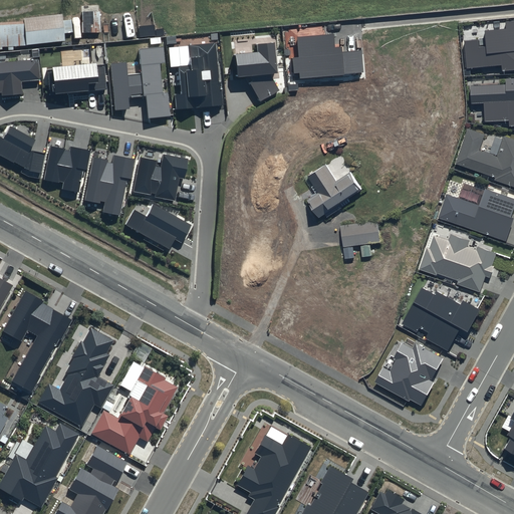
[(0,21),(0,47),(66,40),(63,14),(0,21)]
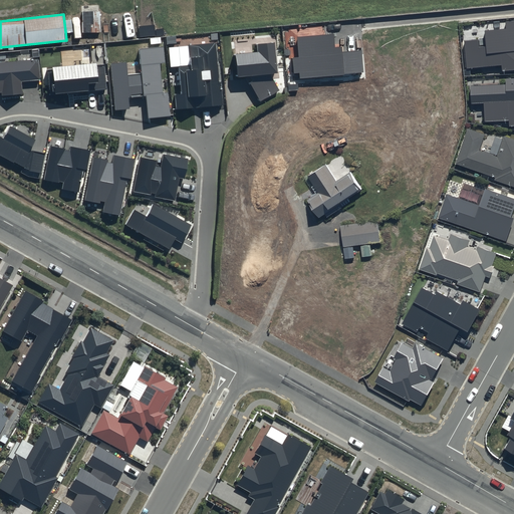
[(504,73),(513,71),(513,18),(507,19),(508,30),(487,32),(487,39),(465,41),(468,69),(503,66),(504,73)]
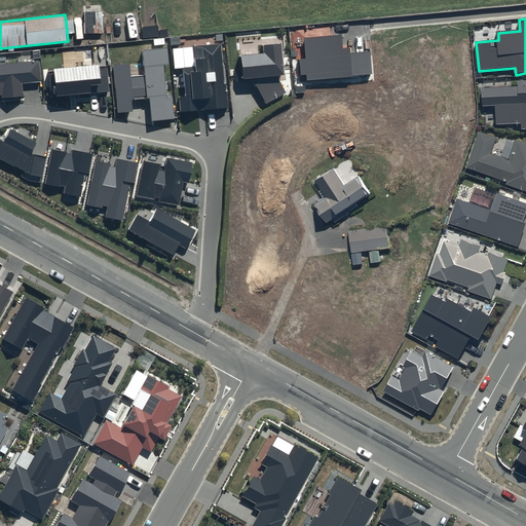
[(341,35),(304,38),(306,59),(299,60),(301,75),(307,75),(307,80),(373,74),(371,51),(351,52),(351,48),(342,48),(341,35)]
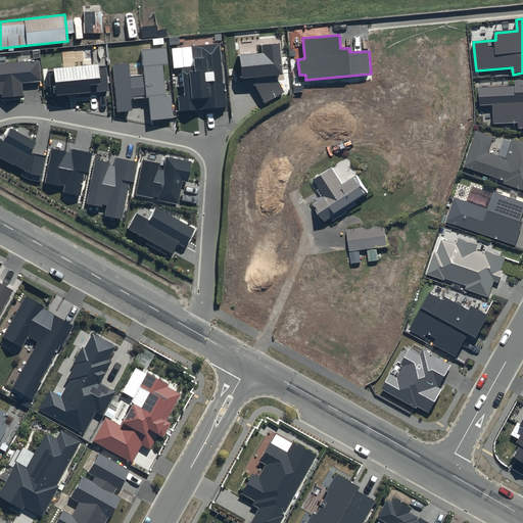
[(220,44),(192,47),(194,66),(182,67),(185,95),(178,96),(180,111),(228,106),(226,84),(224,84),(220,44)]
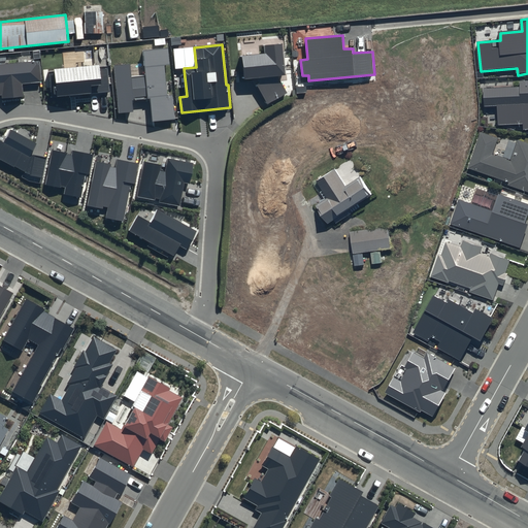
[(240,56),(242,77),(258,76),(261,80),(253,85),(264,105),(286,93),(276,74),(282,74),(279,45),(263,46),(264,54),(240,56)]
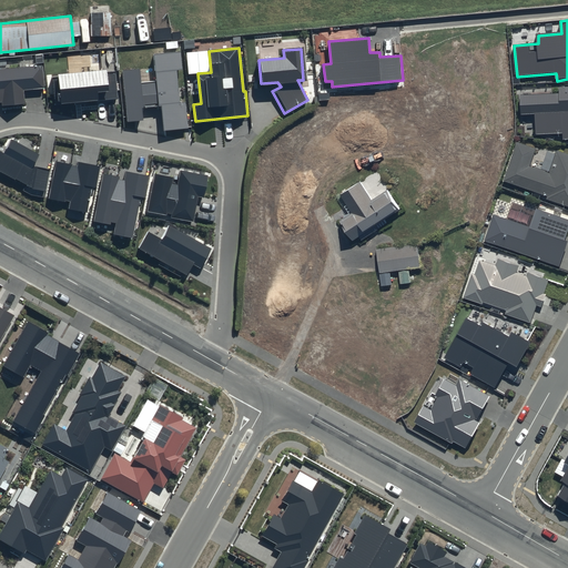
[(182,51),(153,54),(155,81),(141,82),(140,69),(122,70),(128,121),(143,120),(142,108),(161,105),(164,131),(189,128),(185,101),(181,102),(178,70),(183,69),(182,51)]
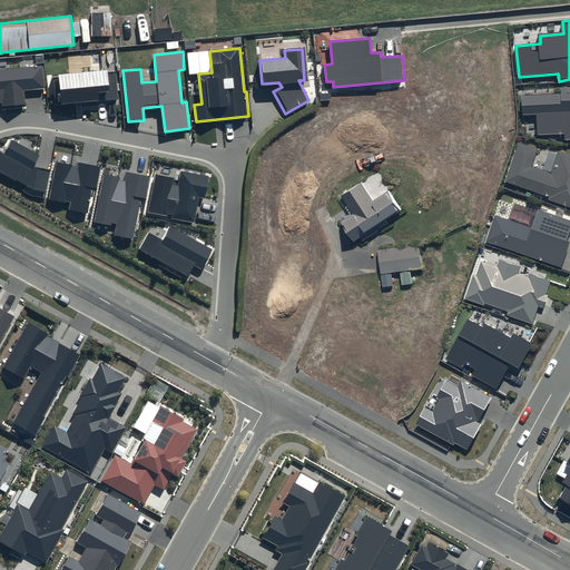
[(42,65),(0,69),(0,101),(1,102),(1,107),(27,104),(25,90),(46,89),(42,65)]
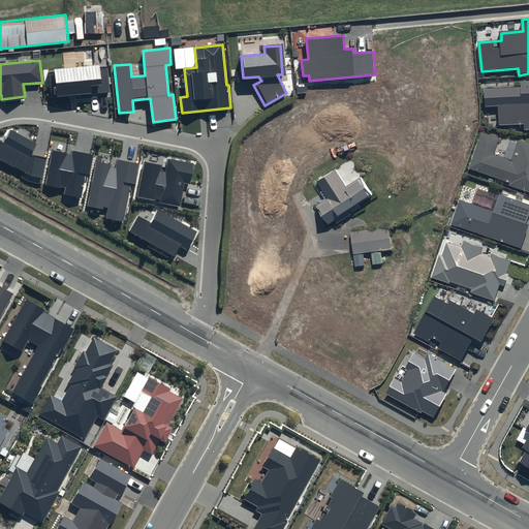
[(55,71),(49,71),(52,97),(110,91),(107,68),(99,69),(99,65),(55,69),(55,71)]
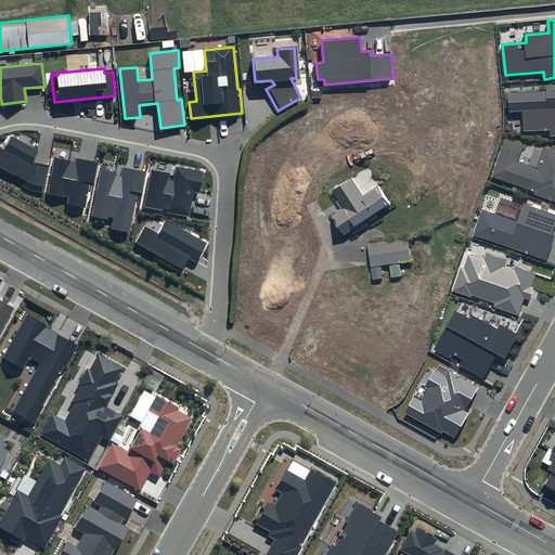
[(554,86),(547,87),(547,92),(508,94),(510,113),(524,113),(525,133),(551,132),(552,138),(554,138),(554,86)]
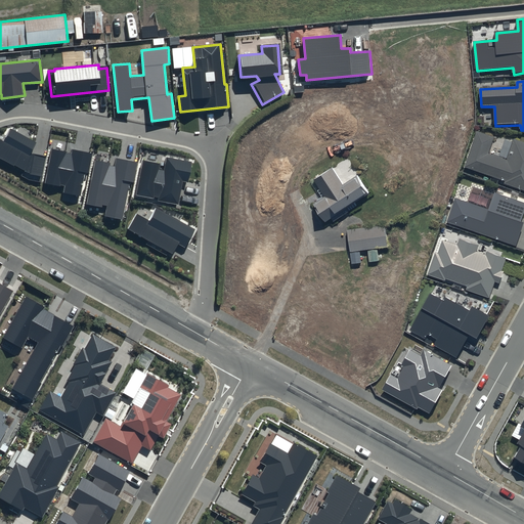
[(36,143),(9,129),(2,141),(0,139),(0,158),(24,171),(20,176),(28,180),(41,182),(46,157),(31,154),(36,143)]
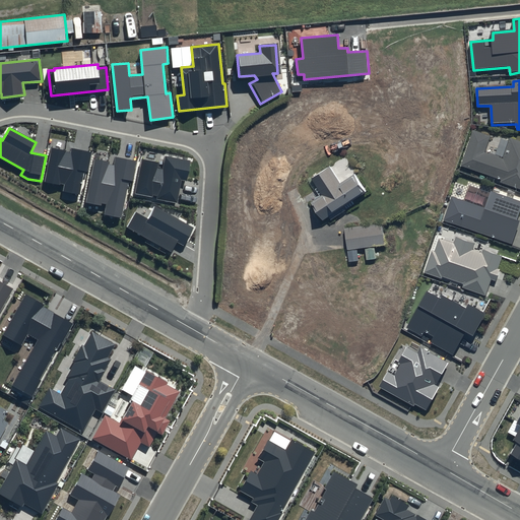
[(461,165),(519,185),(519,141),(510,138),(503,160),(483,153),(490,135),(473,130),(461,165)]
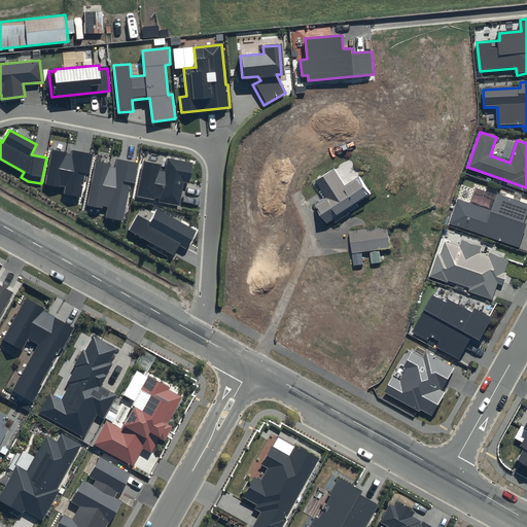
[(72,154),(51,150),(45,184),(65,187),(64,194),(80,197),(84,173),(90,174),(93,154),(72,150),(72,154)]
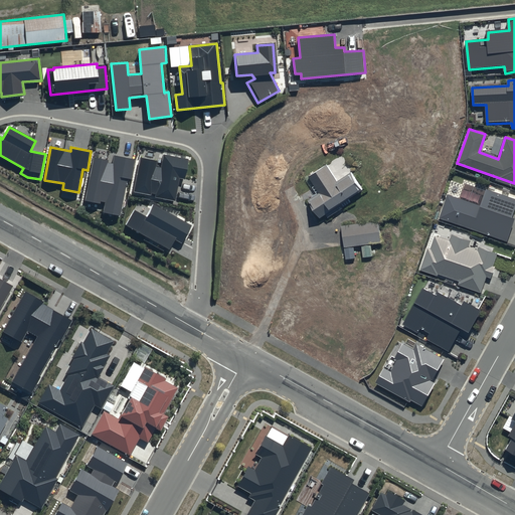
[(157,161),(140,158),(134,192),(151,195),(152,193),(156,194),(155,197),(176,201),(180,178),(185,179),(189,159),(163,154),(161,167),(156,167),(157,161)]
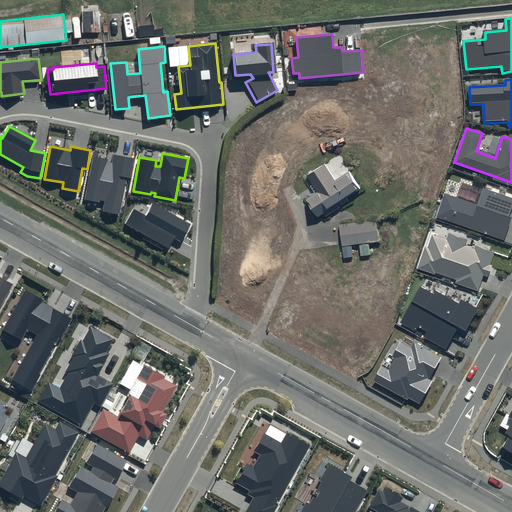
[(108,160),(93,157),(84,199),(99,202),(100,200),(104,201),(102,211),(119,214),(127,177),(131,178),(135,158),(113,154),(112,162),(107,161),(108,160)]
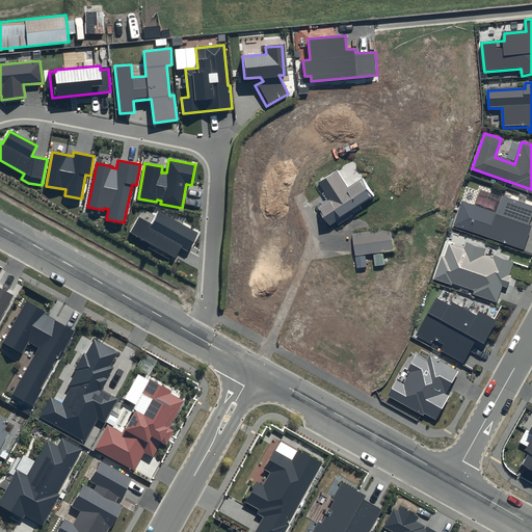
[(318,206),(330,224),(376,194),(364,176),(350,185),(339,167),(319,180),(330,197),(318,206)]
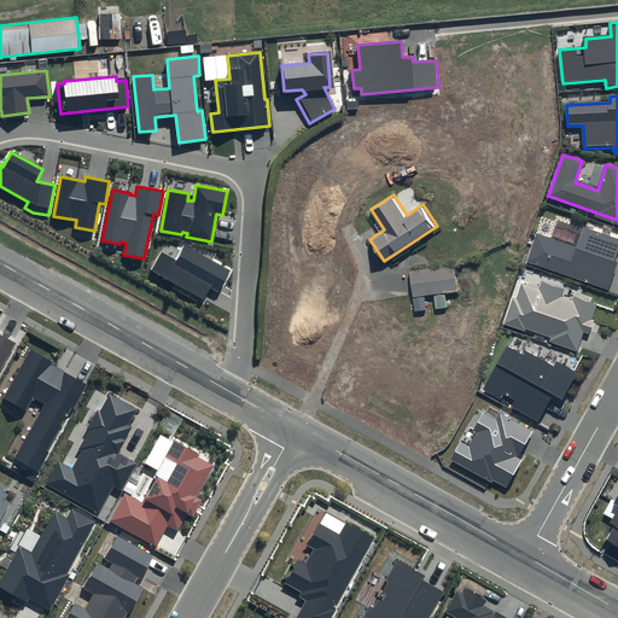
[(528,260),(608,289),(617,260),(617,238),(584,226),(578,246),(537,232),(528,260)]
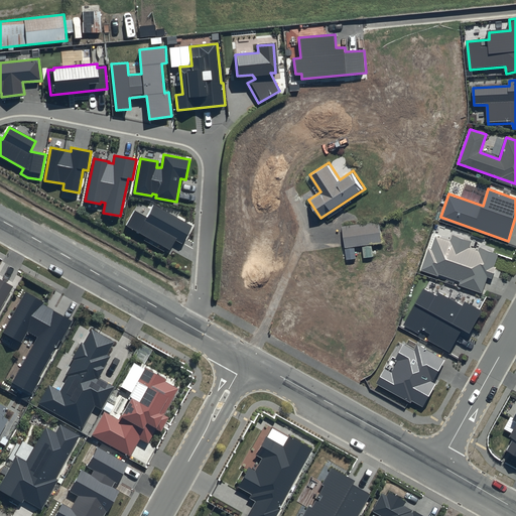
[(192,226),(153,204),(146,217),(135,211),(126,226),(170,250),(175,240),(182,244),(192,226)]
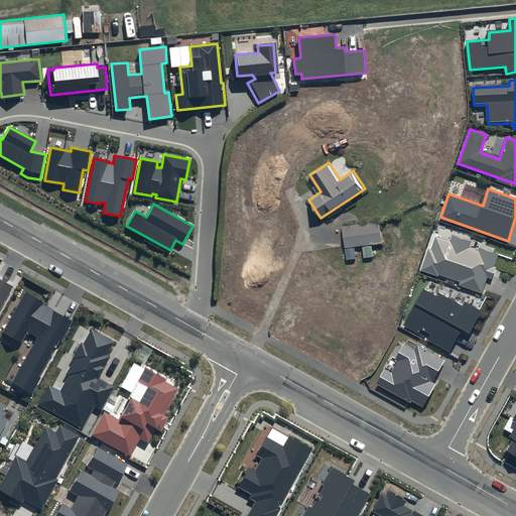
[(341,227),(344,247),(385,241),(382,221),(341,227)]
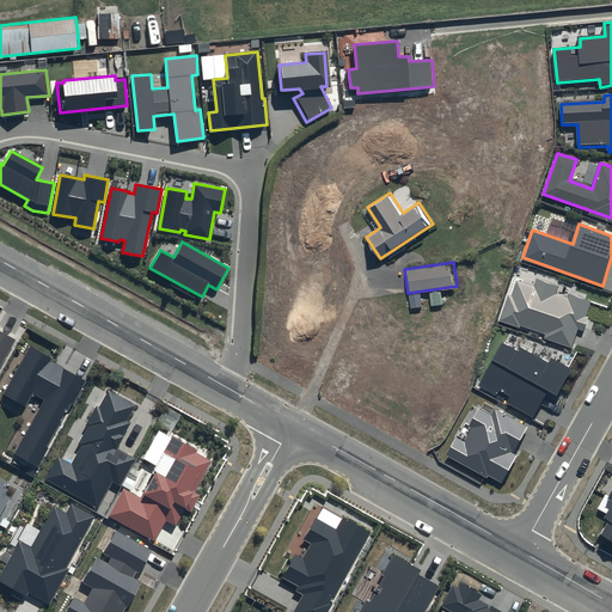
[(515,273),(500,319),(573,344),(588,297),(515,273)]
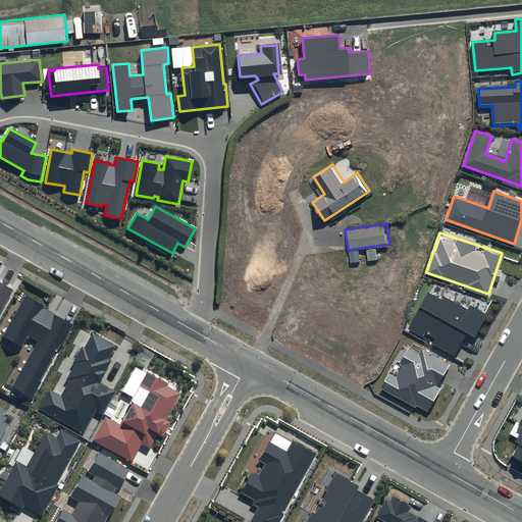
[(0,313),(13,290),(0,281),(0,313)]
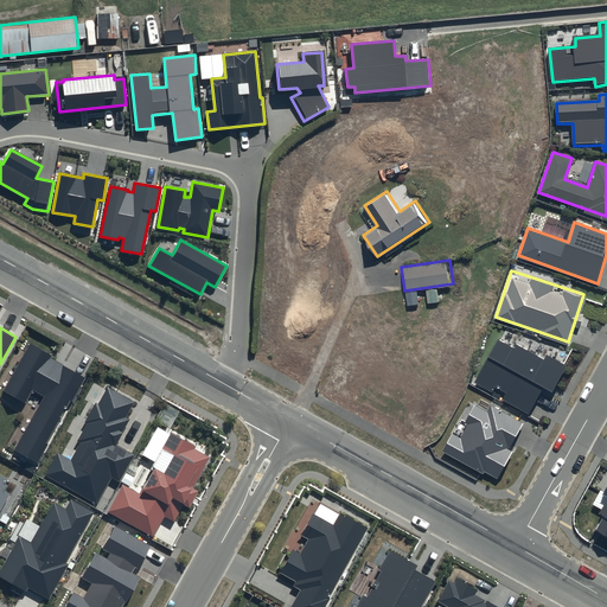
[(498,338),(474,377),(530,409),(560,359),(498,338)]
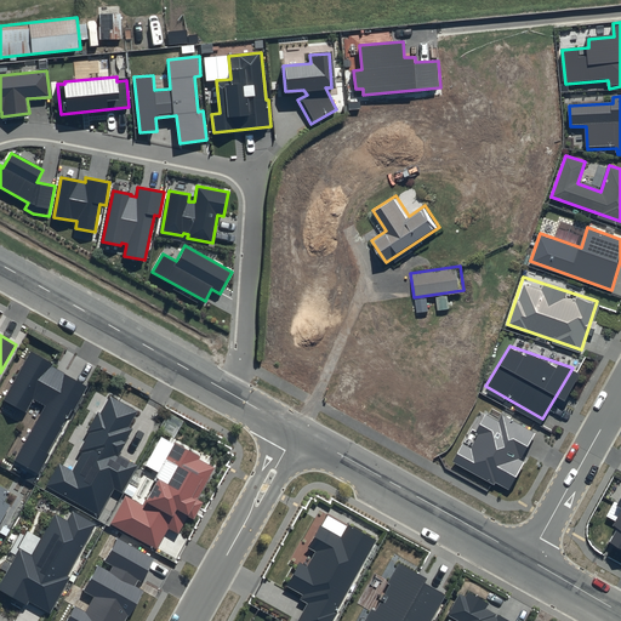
[(12,457),(35,469),(86,381),(30,349),(1,399),(22,410),(30,396),(44,404),(12,457)]
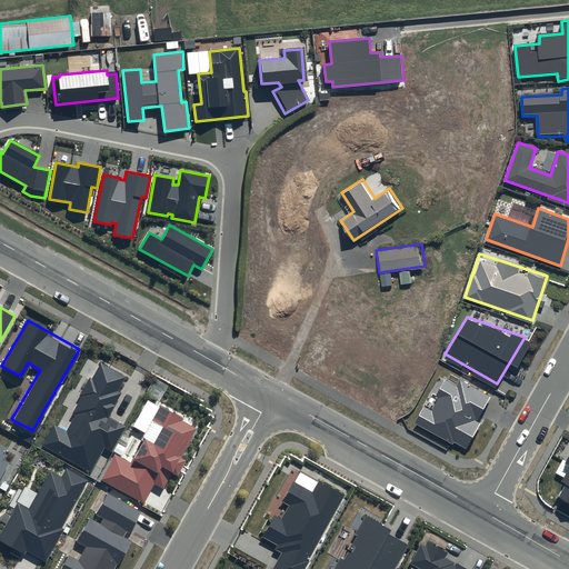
[(99,360),(61,427),(51,421),(40,440),(87,467),(101,441),(110,446),(123,422),(102,411),(123,375),(99,360)]
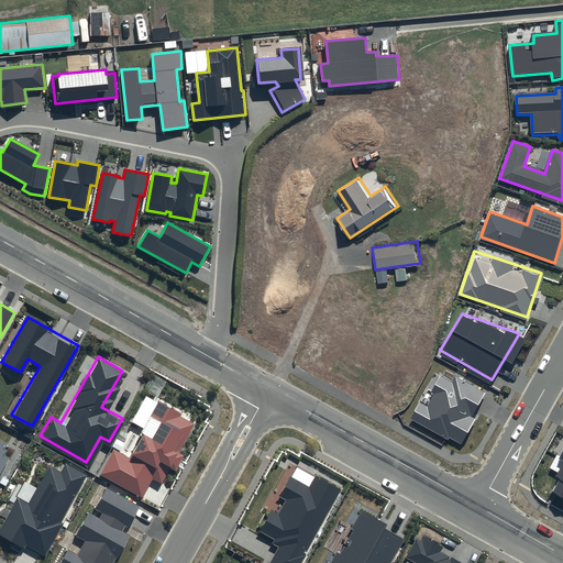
[(486,393),(455,375),(451,383),(440,376),(431,393),(434,394),(427,408),(420,405),(411,419),(448,440),(450,438),(461,444),(475,419),(472,418),(486,393)]
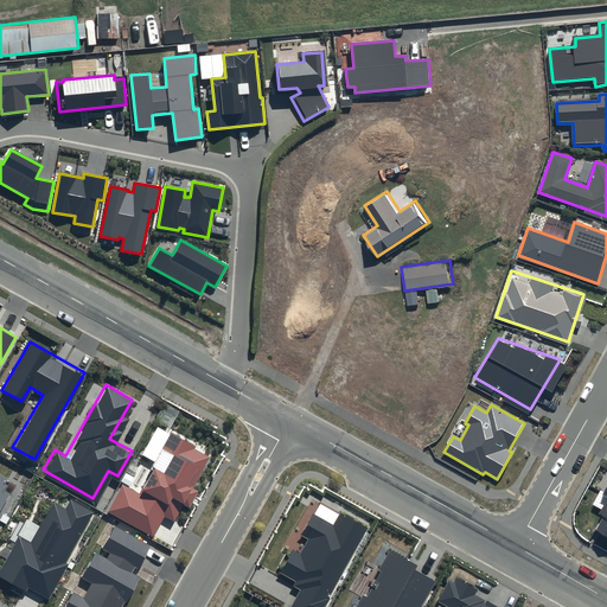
[(161,511),(173,518),(208,455),(165,432),(135,485),(122,478),(109,509),(149,532),(161,511)]
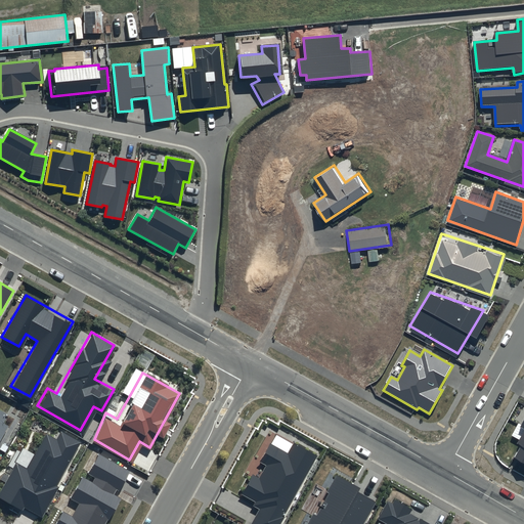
[(0,426),(9,410),(0,404),(0,426)]
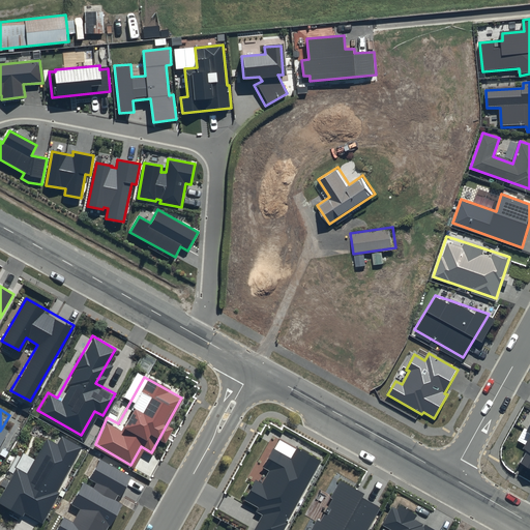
[(529,424),(527,430),(524,428),(518,440),(525,444),(523,448),(527,451),(520,463),(529,468),(529,424)]
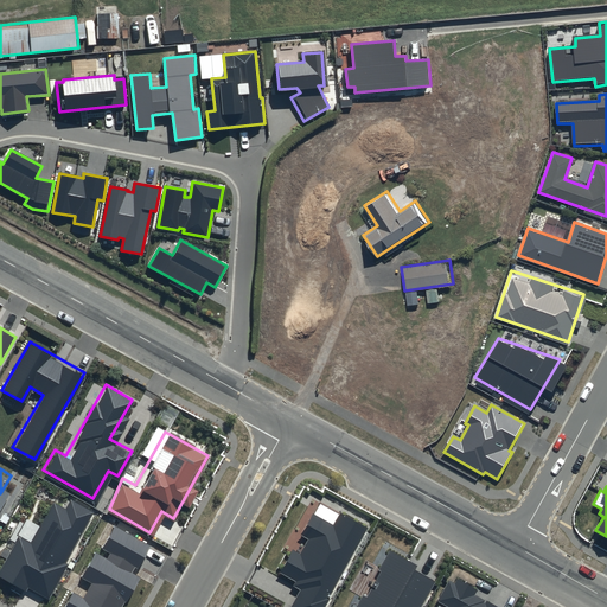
[(0,562),(0,568),(45,593),(91,509),(68,496),(63,505),(51,498),(29,540),(17,532),(0,562)]
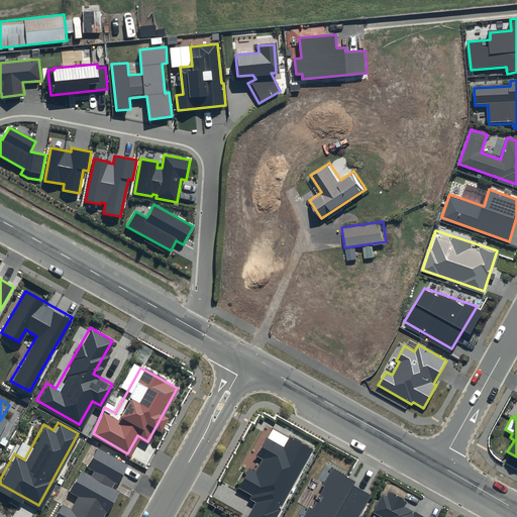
[(277,516),(315,449),(289,435),(282,445),(266,434),(236,487),(256,498),(245,516),(277,516)]
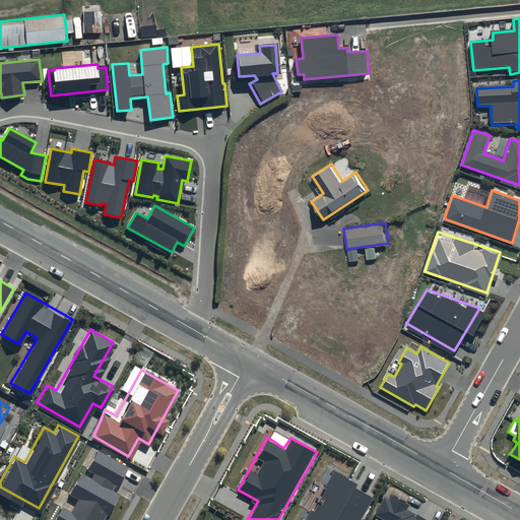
[(129,468),(98,450),(86,469),(95,474),(92,479),(81,473),(69,495),(79,500),(71,513),(63,508),(56,519),(106,519),(121,495),(113,491),(116,485),(118,488),(129,468)]
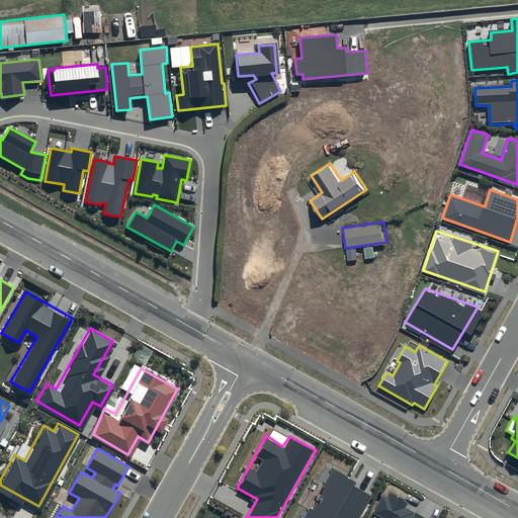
[(305,517),(359,517),(372,495),(331,472),(305,517)]
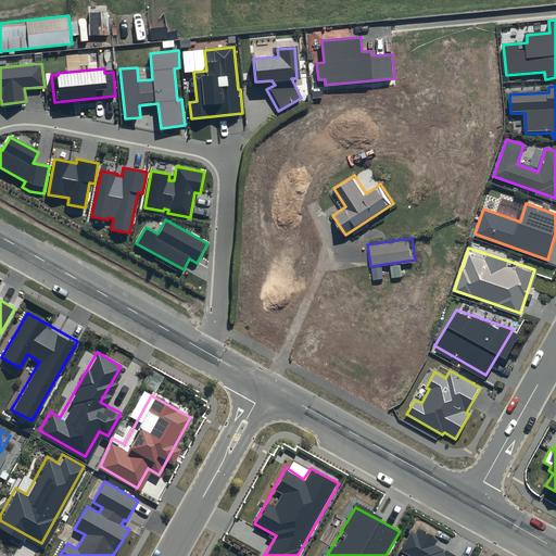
[(438,540),(419,530),(416,535),(412,533),(402,551),(412,555),(455,555),(434,545),(438,540)]
